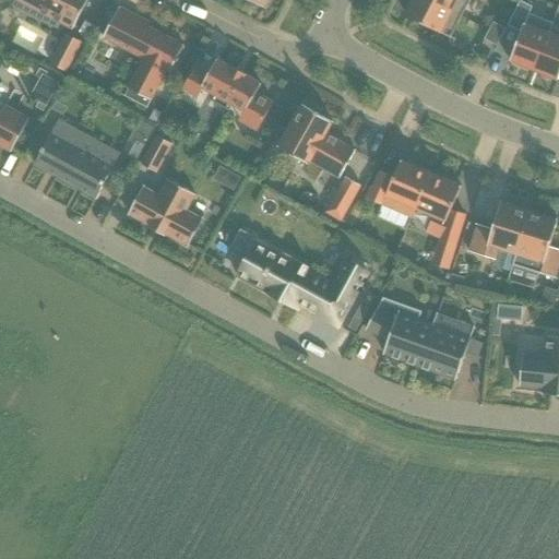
[(58,22),(73,30),(88,0),(16,0),(18,0),(14,6),(39,18),(44,9),(60,18),(58,22)]
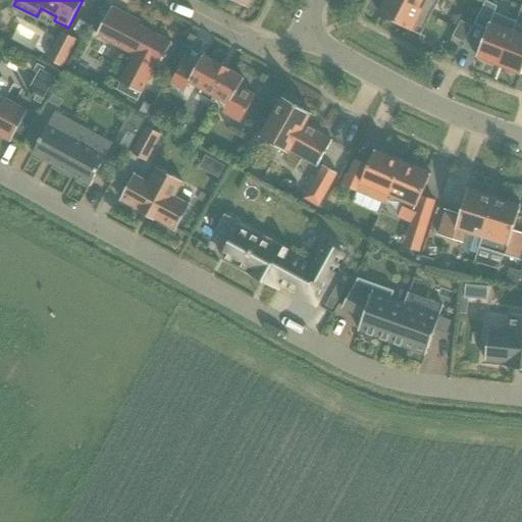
[(384,0),(378,13),(420,36),(431,15),(402,0),(384,0)]
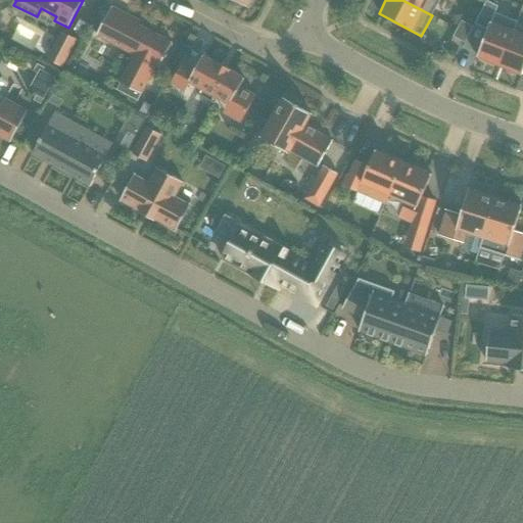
[(402,0),(432,15),(439,0),(402,0)]
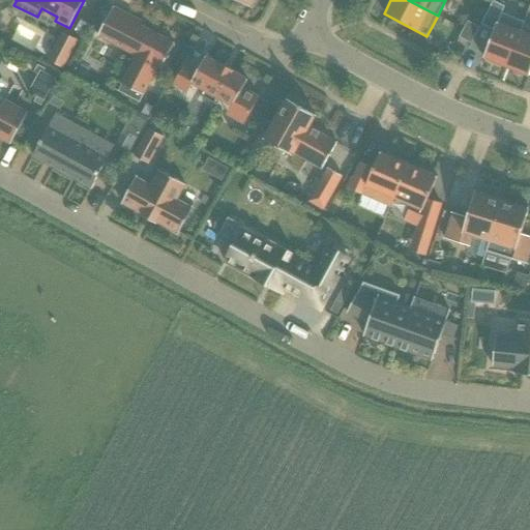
[(493,1),(480,25),(494,31),(483,58),(506,67),(524,22),(502,13),(505,6),(493,1)]
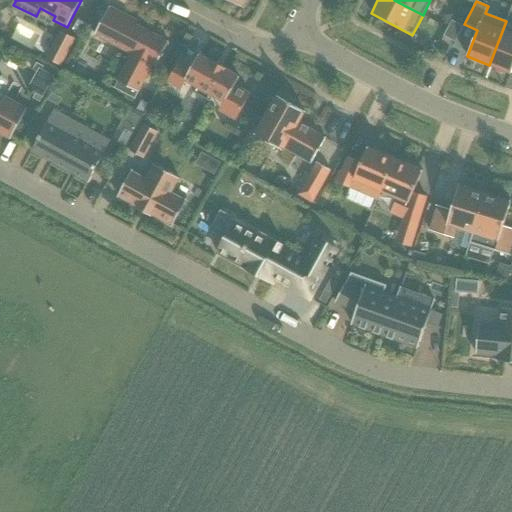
[(109,6),(94,35),(131,54),(114,88),(135,99),(153,65),(156,67),(161,56),(163,56),(164,53),(163,53),(169,42),(144,29),(142,34),(133,29),(138,21),(109,6)]
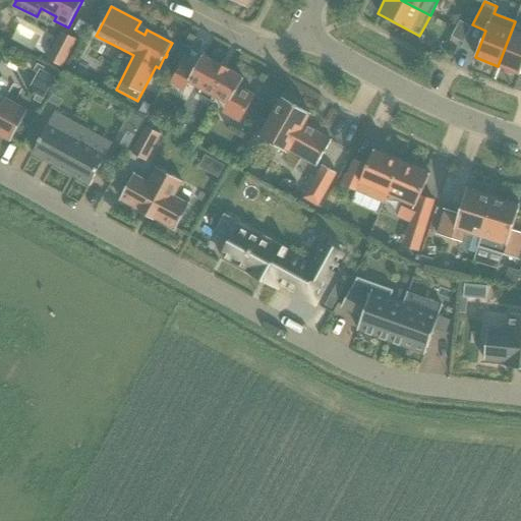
[(471,26),(460,20),(455,29),(467,35),(471,26)]
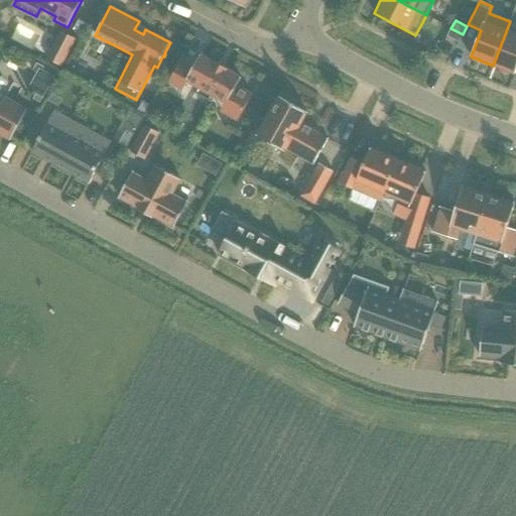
[(510,21),(493,66),(515,74),(515,71),(515,33),(507,30),(511,21),(510,21)]
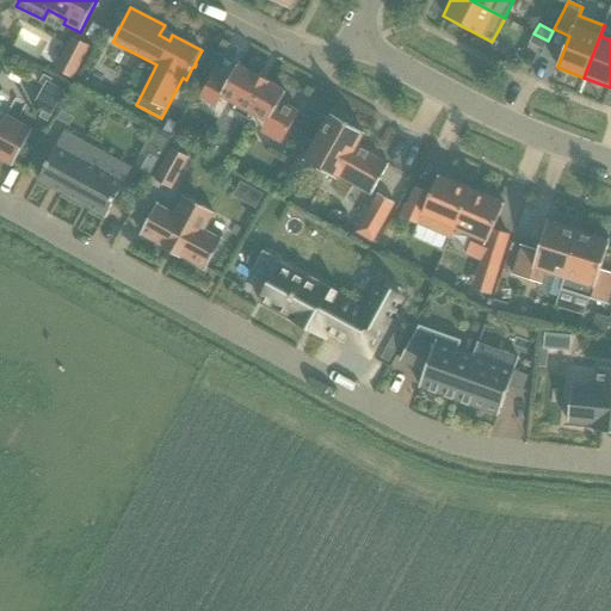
[(543,50),(548,41),(534,34),(529,43),(543,50)]
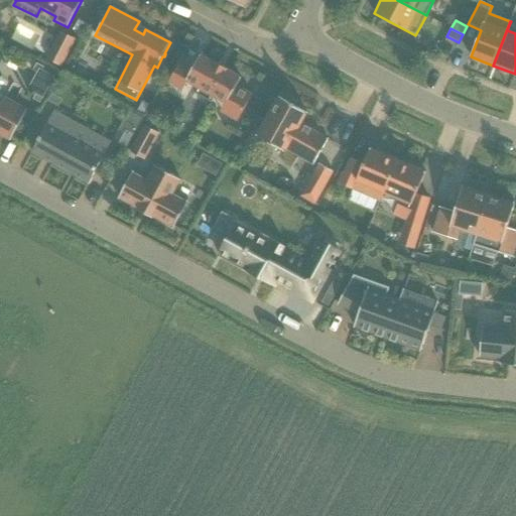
[(47,59),(60,67),(76,38),(61,31),(47,59)]
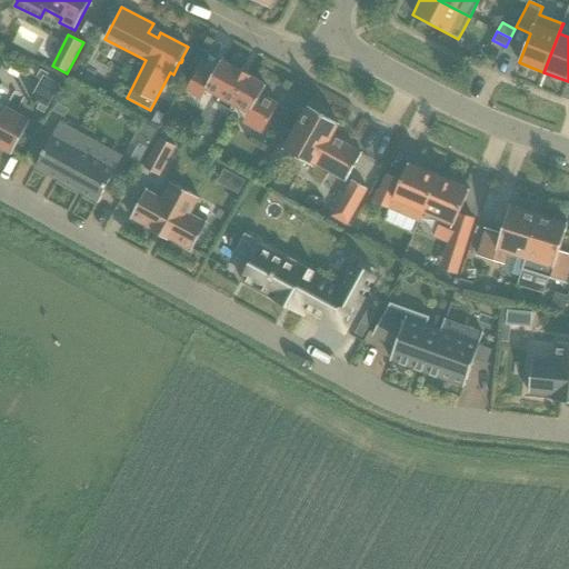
[(237,70),(221,60),(212,76),(198,69),(186,91),(201,99),(207,89),(218,96),(215,102),(233,112),(237,107),(267,122),(261,132),(262,133),(278,105),(261,95),(266,86),(249,77),(250,76),(238,69),(237,70)]
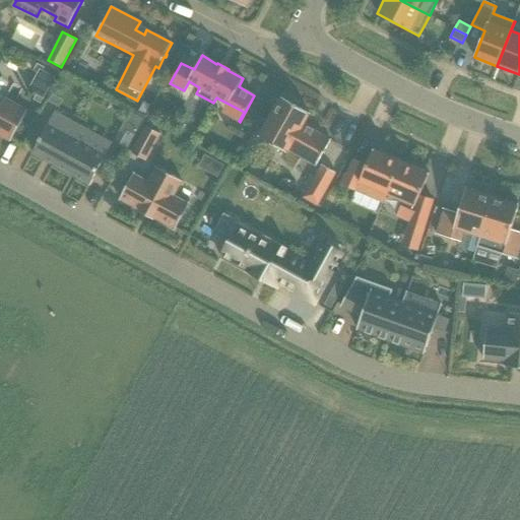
[(38,92),(45,96),(55,78),(43,71),(41,74),(38,73),(28,90),(37,94),(38,92)]
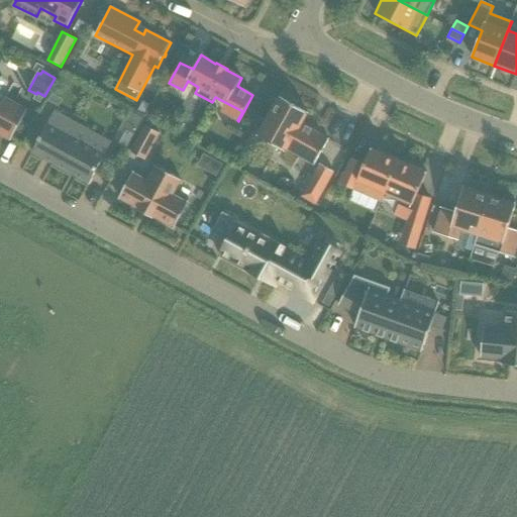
[(0,134),(10,140),(27,110),(15,103),(6,98),(0,94),(0,134)]
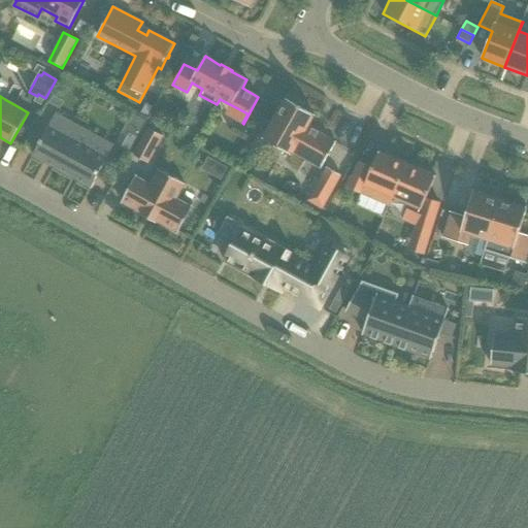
[(285,99),(263,139),(292,156),(293,153),(321,168),(336,142),(308,127),(315,116),(285,99)]
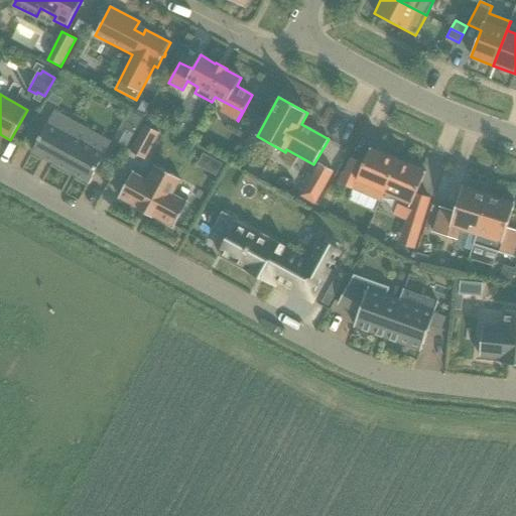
[(53,112),(31,152),(89,183),(104,154),(72,137),(78,125),(53,112)]
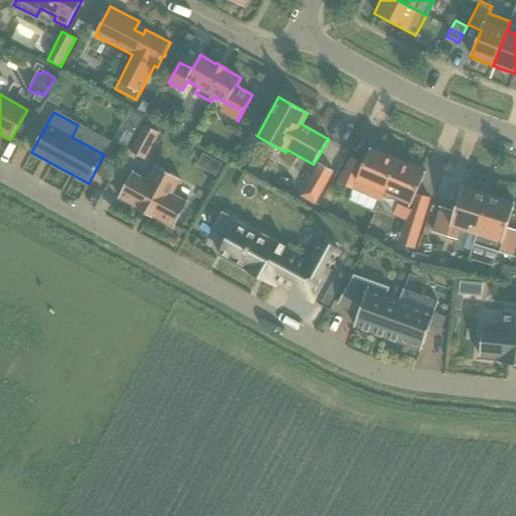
[(130,152),(144,159),(159,133),(145,125),(130,152)]
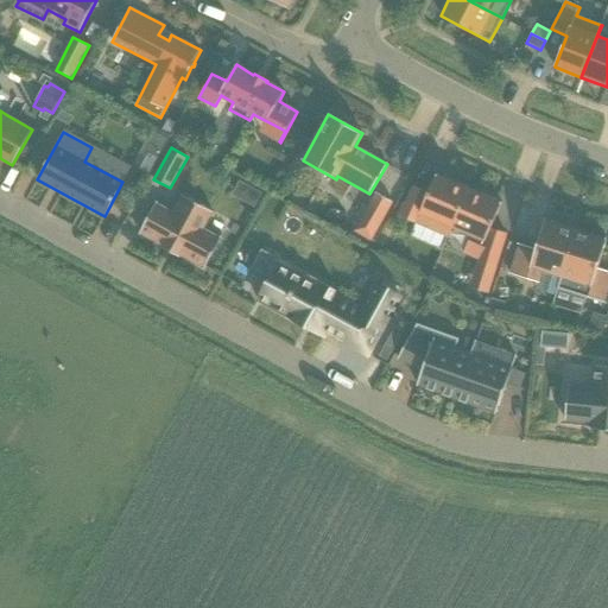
[(448,236),(468,189),(436,175),(429,192),(413,185),(405,204),(403,203),(398,215),(448,235),(448,236)]
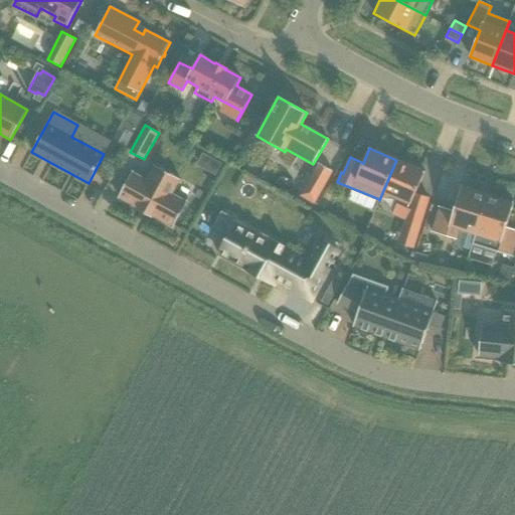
[(424,172),(396,160),(379,200),(380,200),(383,192),(399,198),(392,214),(406,219),(402,231),(416,236),(428,197),(415,193),(424,172)]
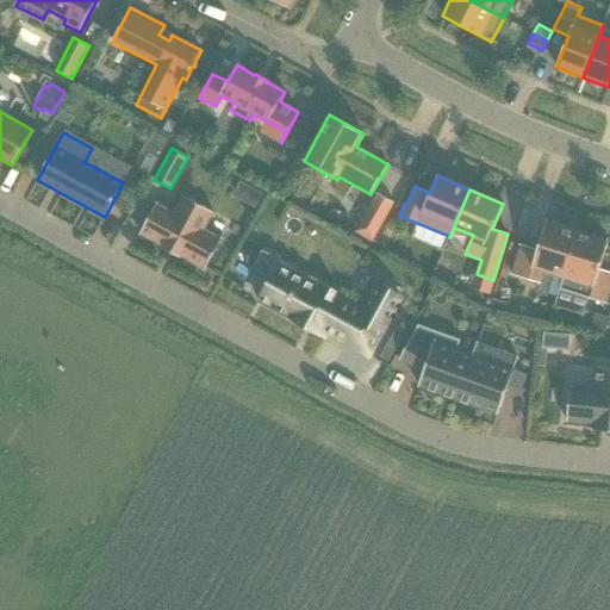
[(378,193),(363,217),(381,226),(394,203),(378,193)]
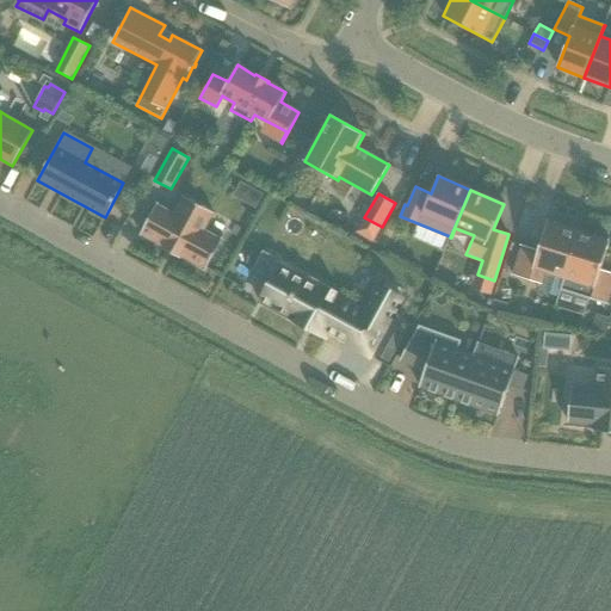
[(140,234),(164,247),(164,248),(180,258),(181,257),(205,270),(222,240),(204,230),(214,213),(184,196),(174,214),(156,204),(140,234)]
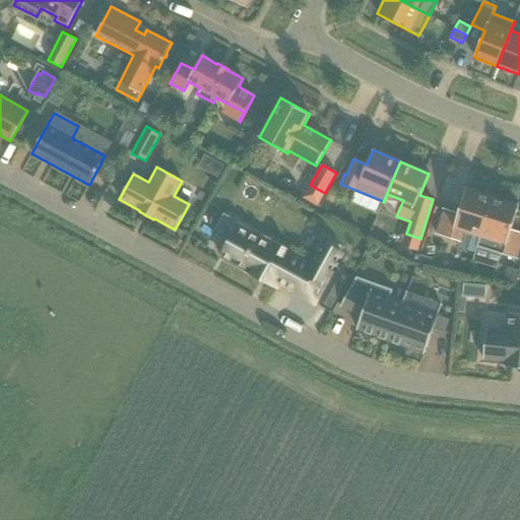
[(458,213),(444,209),(437,234),(460,242),(464,231),(480,236),(493,196),(466,188),(458,213)]
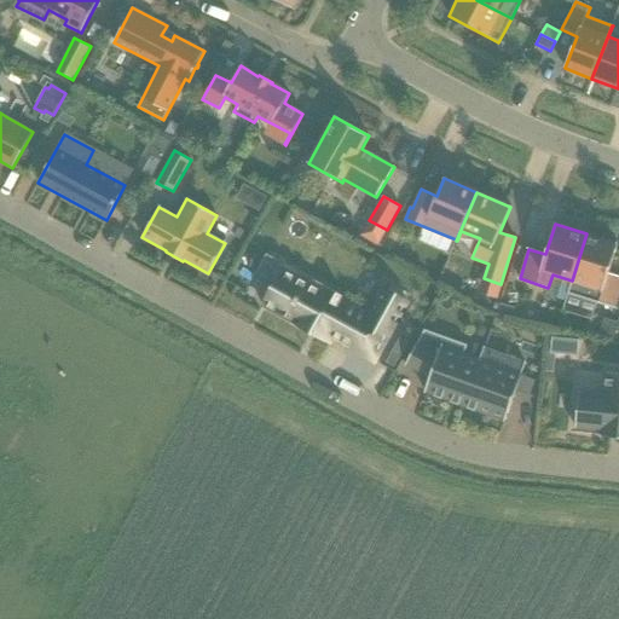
[(586,233),(572,281),(567,294),(615,308),(618,296),(618,276),(608,273),(618,244),(586,233)]
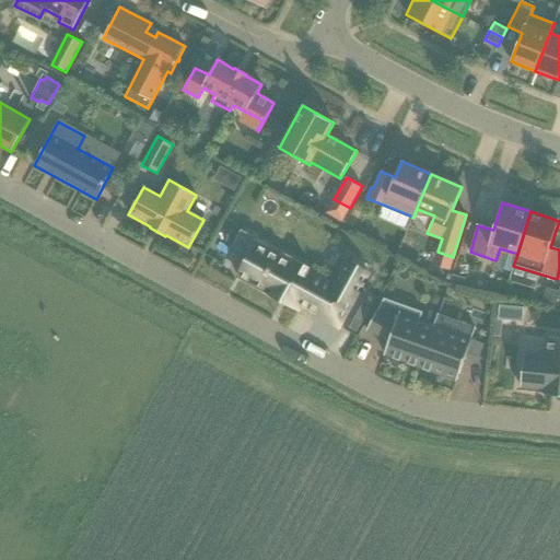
[(255,243),(237,276),(265,291),(264,291),(298,310),(300,305),(317,314),(339,326),(369,272),(347,260),(334,286),(308,271),(311,268),(310,267),(307,271),(303,268),(304,265),(260,240),(258,244),(255,243)]
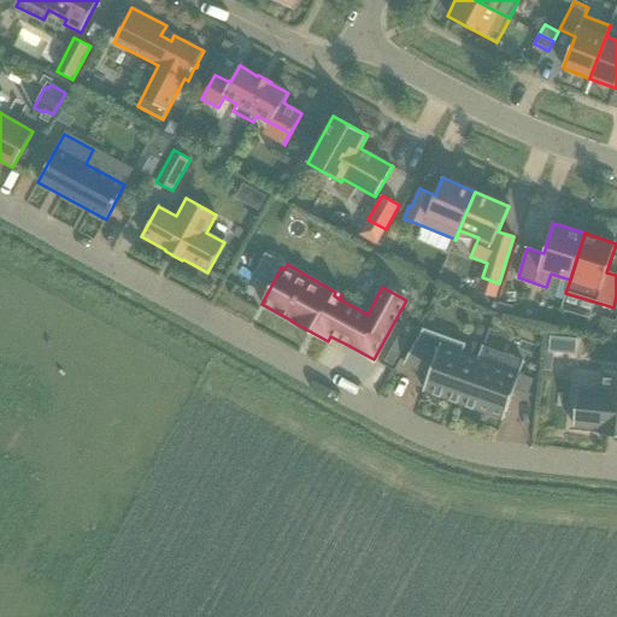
[(463,404),(479,359),(477,358),(463,353),(465,344),(423,329),(404,363),(428,376),(423,391),(463,404)]
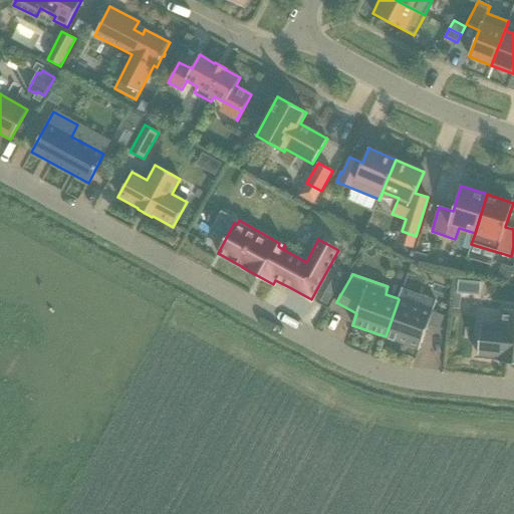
[(386,336),(420,349),(425,333),(428,327),(428,326),(436,302),(401,289),(398,298),(399,299),(386,336)]
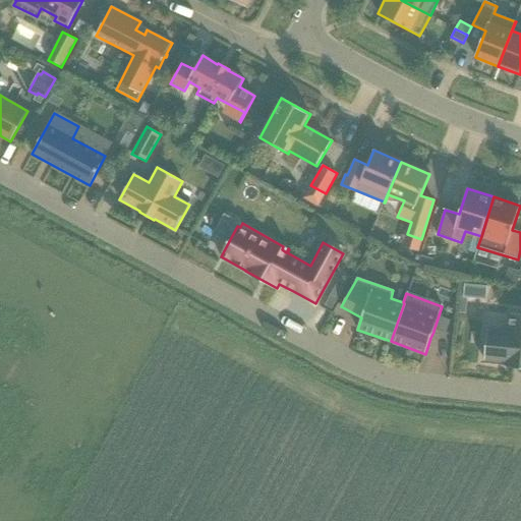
[(508,332),(487,329),(483,360),(505,362),(505,367),(520,368),(520,313),(510,312),(508,332)]
